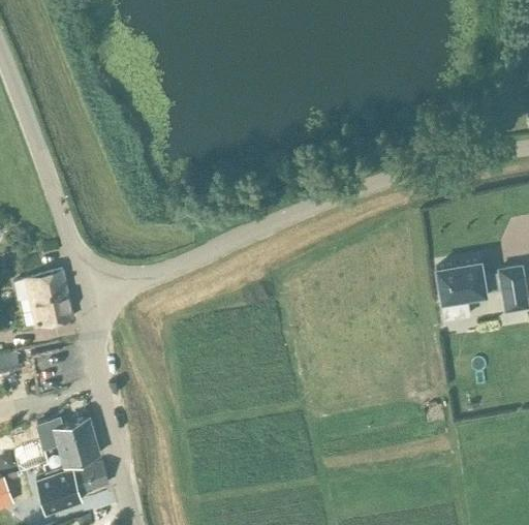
[(436,270),(441,304),(486,297),(486,295),(502,291),(505,313),(528,309),(521,269),(496,273),(496,276),(484,278),(480,263),(436,270)]
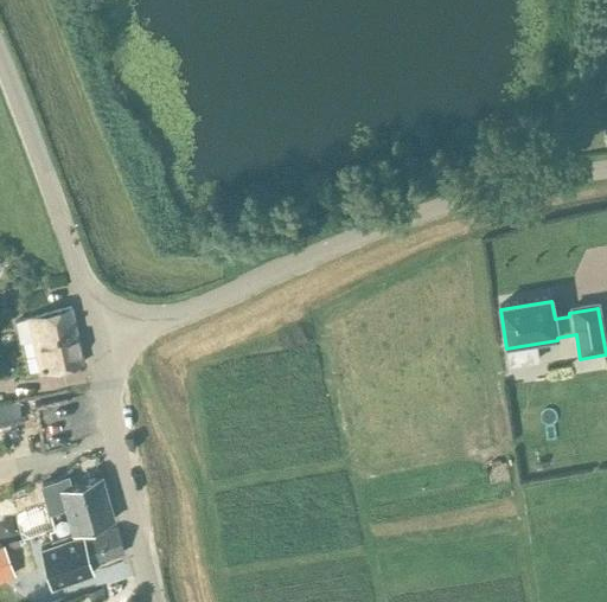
[(84,367),(72,312),(17,325),(21,345),(33,343),(42,377),(84,367)]
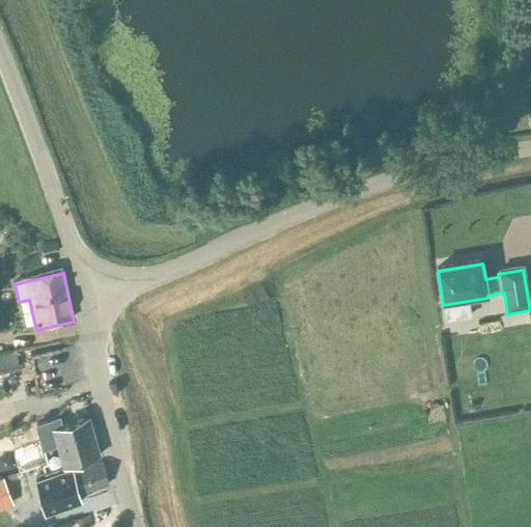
[(40,425),(35,426),(47,466),(43,467),(45,474),(100,459),(89,421),(62,430),(59,420),(40,425)]
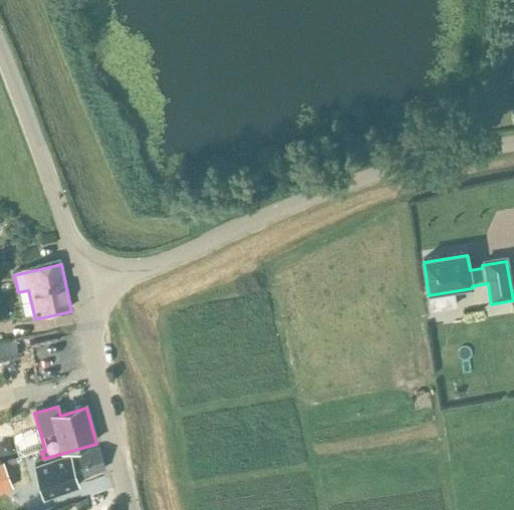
[(42,464),(36,466),(46,498),(81,488),(80,487),(86,485),(84,479),(105,472),(98,451),(72,459),(71,455),(57,460),(42,464)]
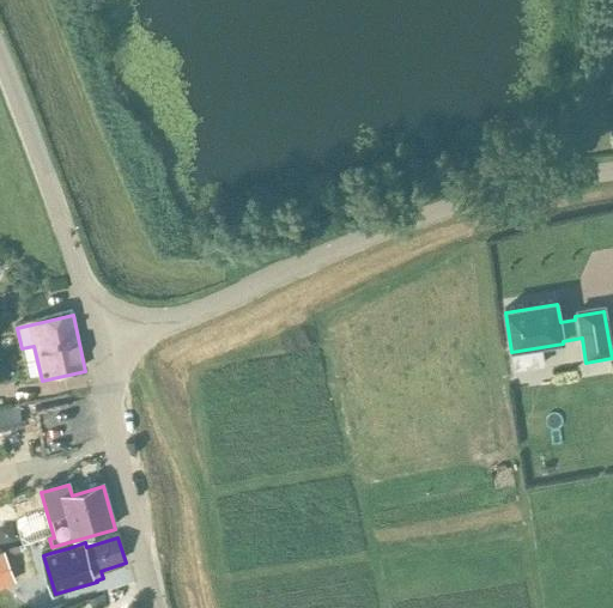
[(0,589),(14,584),(2,555),(0,555),(0,589)]
